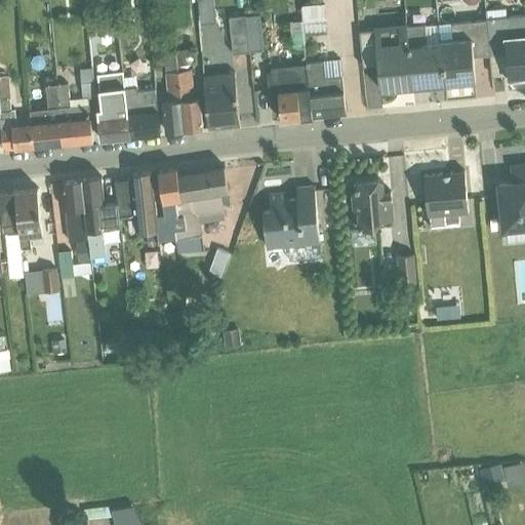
[(214,0),(198,0),(201,26),(217,24),(214,0)]
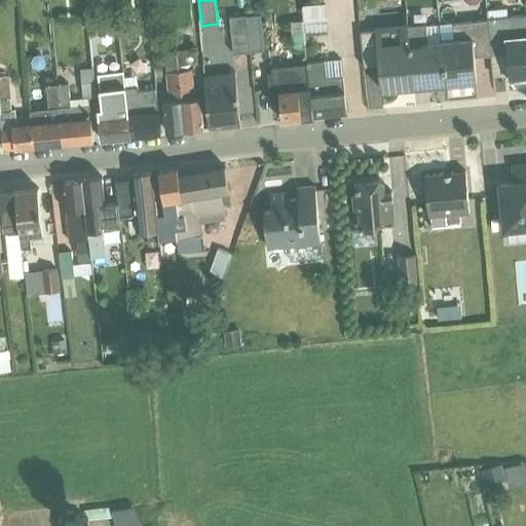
[(304,22),(306,37),(329,34),(326,4),(303,7),(304,22)]
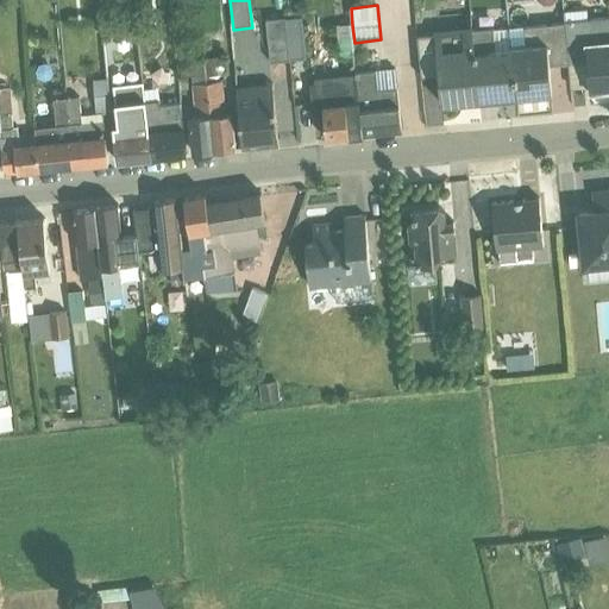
[(566,25),(569,64),(588,63),(590,88),(590,93),(608,90),(608,19),(588,22),(586,11),(565,13),(566,25)]
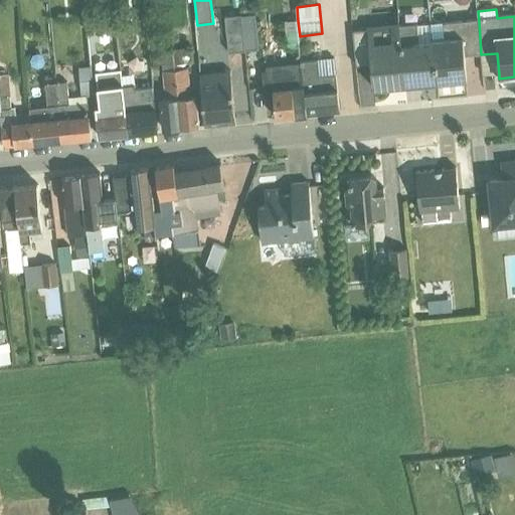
[(241,15),(226,17),(230,52),(245,51),(241,15)]
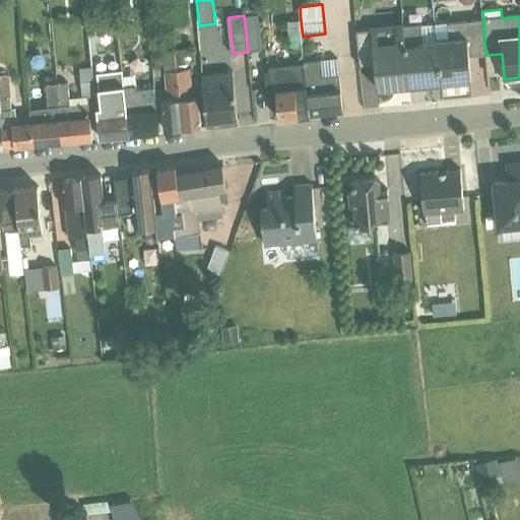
[(303,37),(301,21),(287,23),(290,45),(303,44),(303,37)]
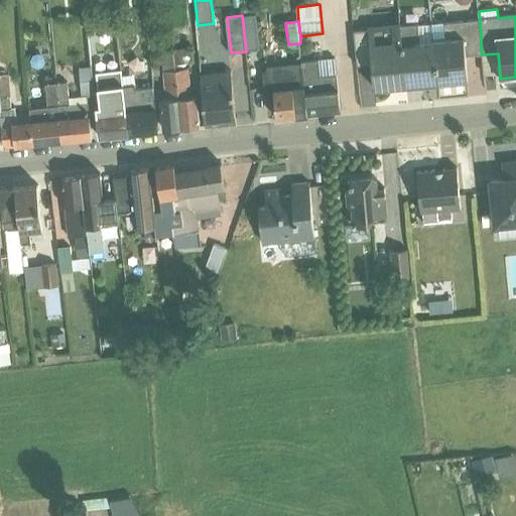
[(432,25),(437,84),(468,81),(466,56),(482,54),(480,21),(432,25)]
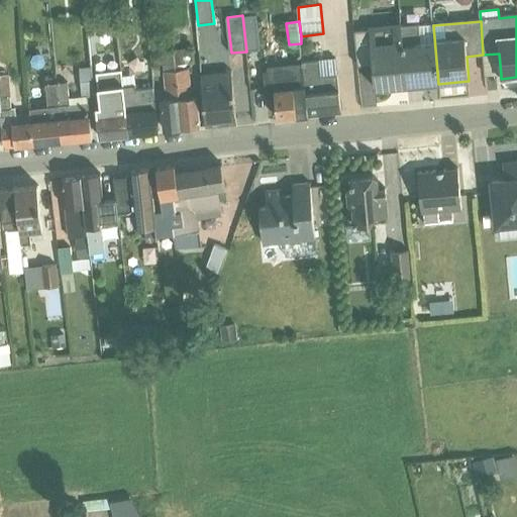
[(407,87),(402,28),(401,24),(370,27),(370,31),(354,32),(357,68),(380,66),(381,77),(375,77),(376,90),(407,87)]
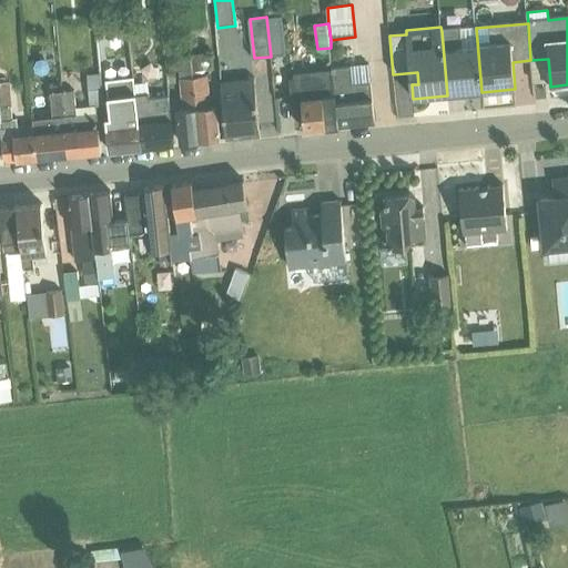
[(442,31),(447,95),(482,92),(476,28),(442,31)]
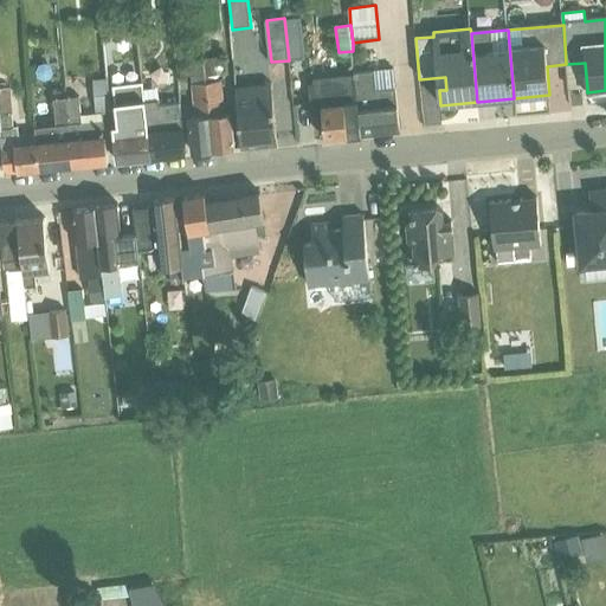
[(205,59),(207,76),(224,75),(221,57),(205,59)]
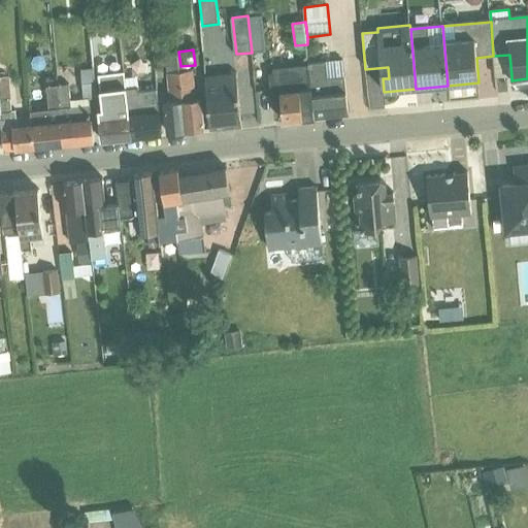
[(180,66),(178,52),(165,53),(170,102),(165,103),(168,133),(187,132),(180,72),(180,66)]
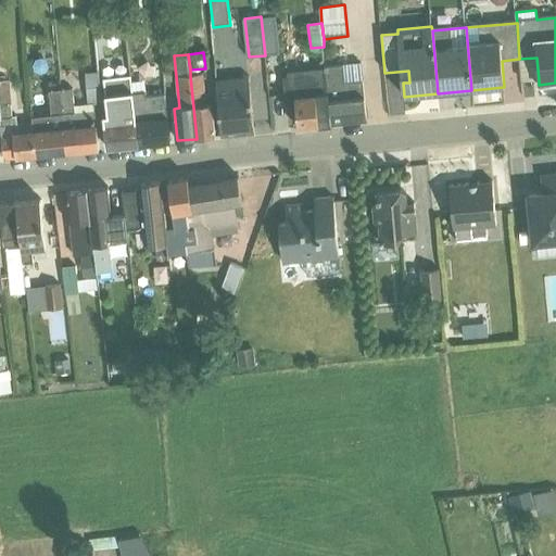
[(536,58),(519,59),(521,81),(539,80),(536,58)]
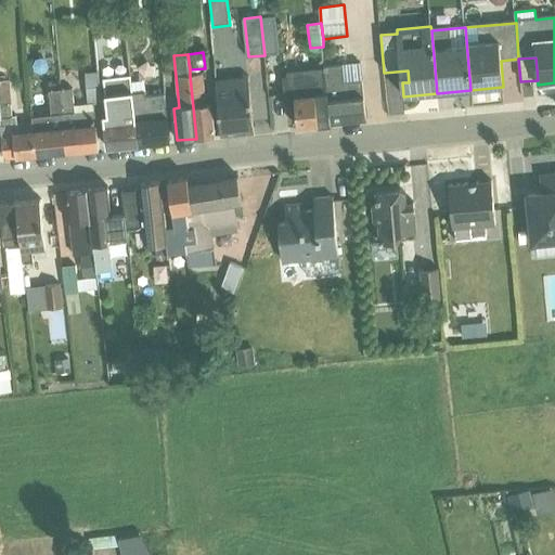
[(325,67),(331,126),(366,121),(366,120),(361,64),(325,67)]
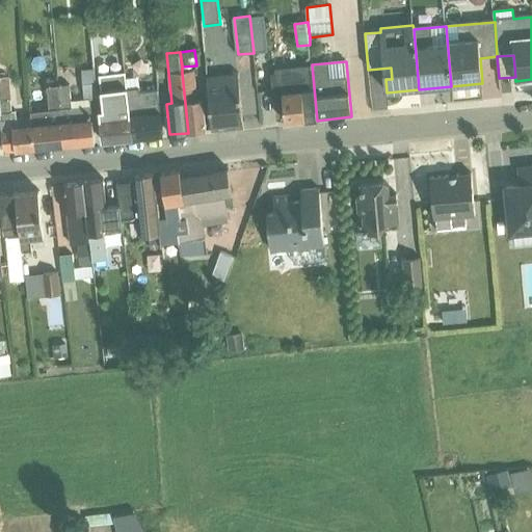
[(164,64),(157,64),(158,78),(165,77),(164,64)]
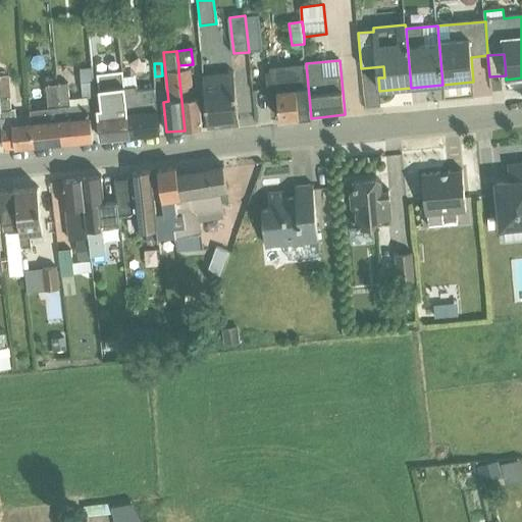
[(311,118),(306,63),(270,68),(271,71),(266,72),(269,93),(274,93),(275,107),(278,106),(280,121),(311,118)]
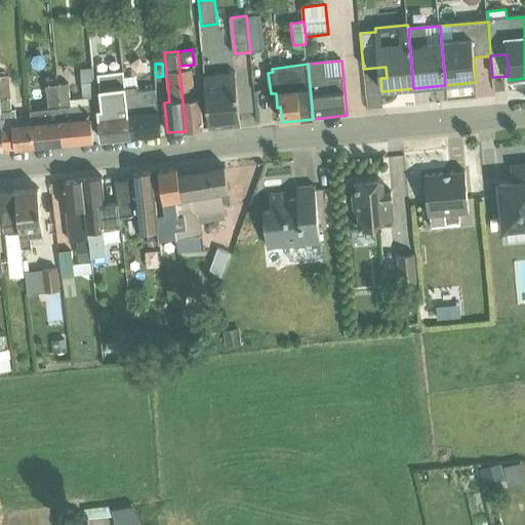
[(57,85),(65,145),(94,140),(89,97),(94,96),(91,69),(81,70),(83,97),(70,99),(69,84),(57,85)]
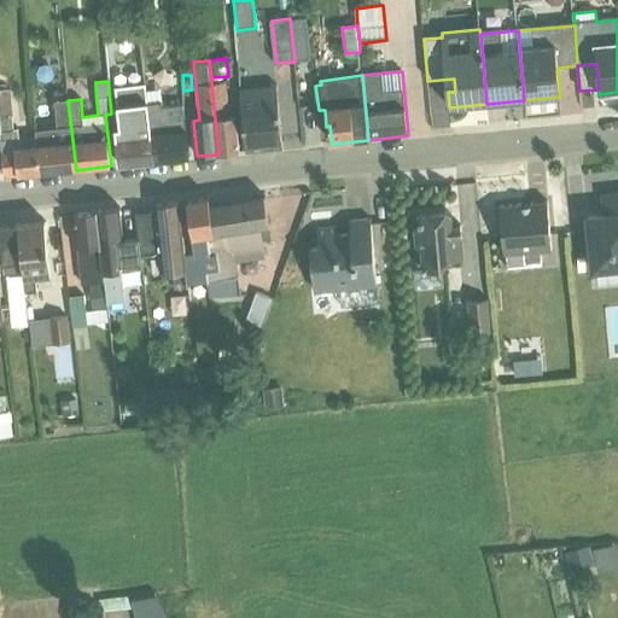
[(211,85),(219,155),(240,152),(237,116),(231,116),(227,82),(211,85)]
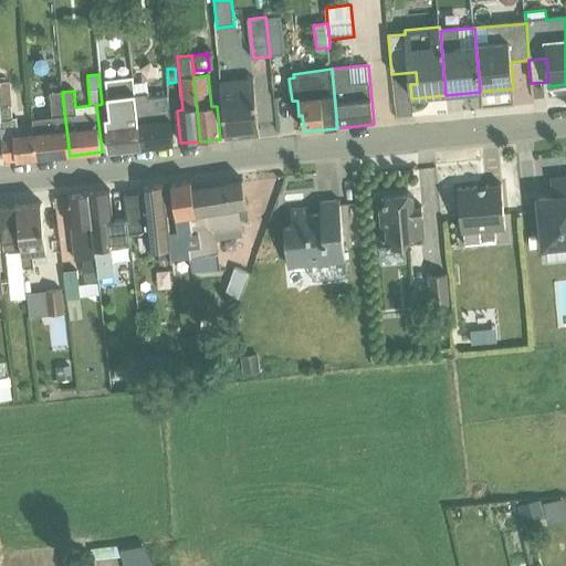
[(139,124),(136,95),(135,79),(107,81),(111,118),(106,118),(109,152),(142,148),(139,124)]
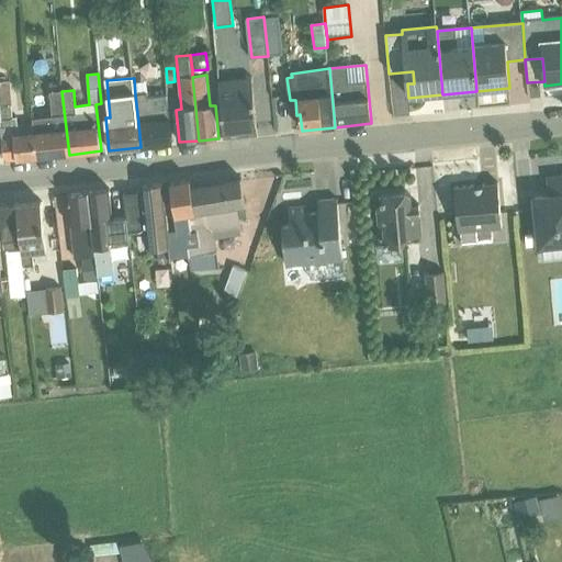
[(251,78),(220,81),(224,138),(258,135),(251,78)]
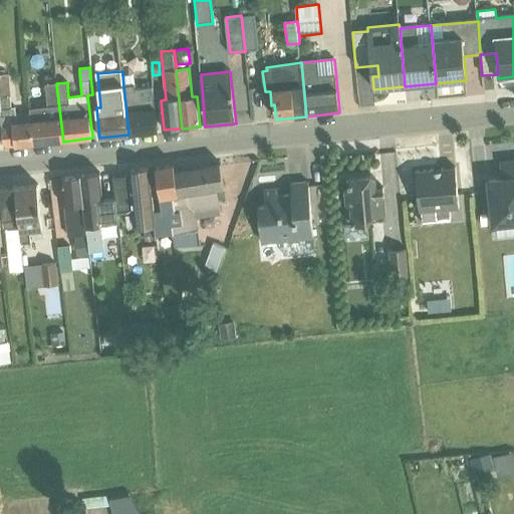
[(0,75),(0,108),(0,112),(4,147),(34,144),(31,113),(17,114),(16,107),(12,107),(8,74),(0,75)]
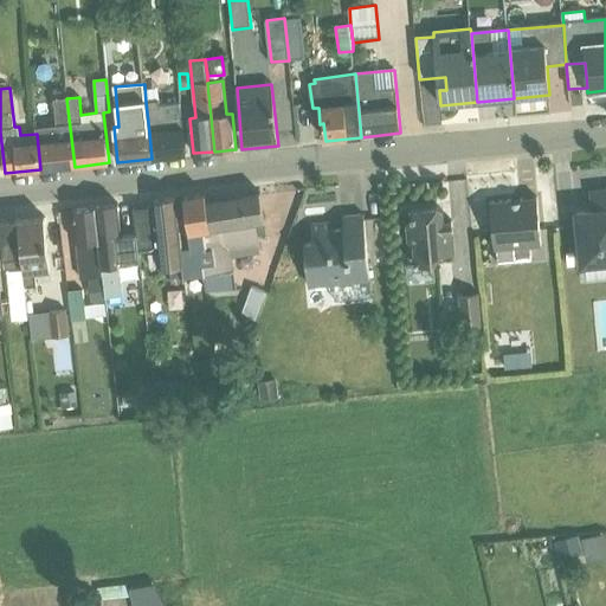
[(37,134),(40,169),(75,167),(66,98),(53,100),(56,127),(37,129),(37,134)]
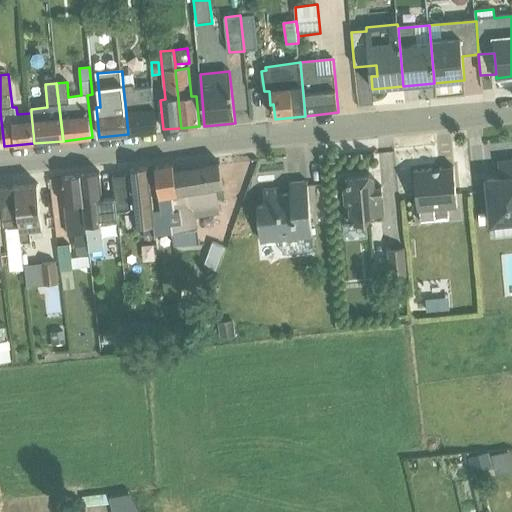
[(123,86),(126,112),(155,109),(153,87),(135,89),(135,85),(123,86)]
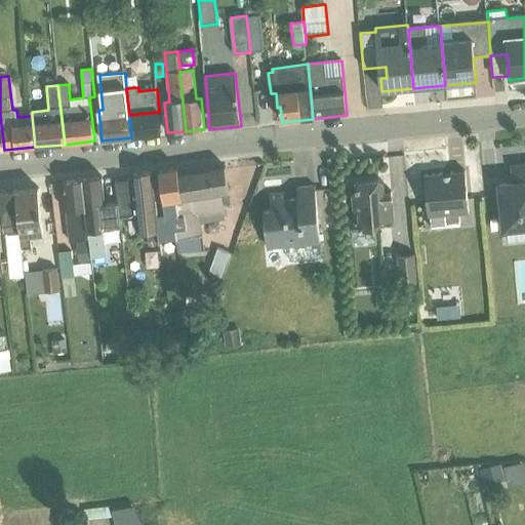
[(129,115),(131,137),(162,134),(159,112),(129,115)]
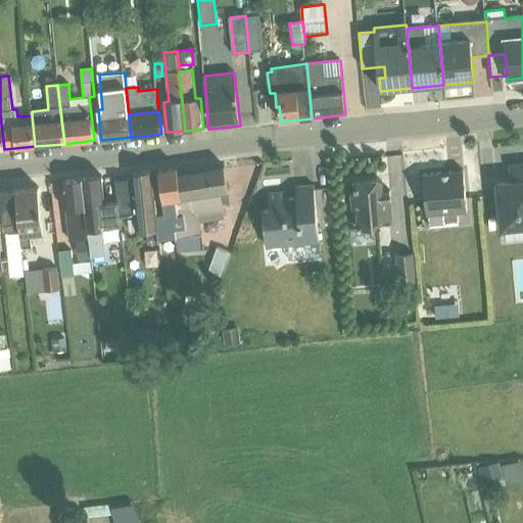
[(513,183),(497,185),(504,244),(522,242),(522,165),(512,167),(513,183)]
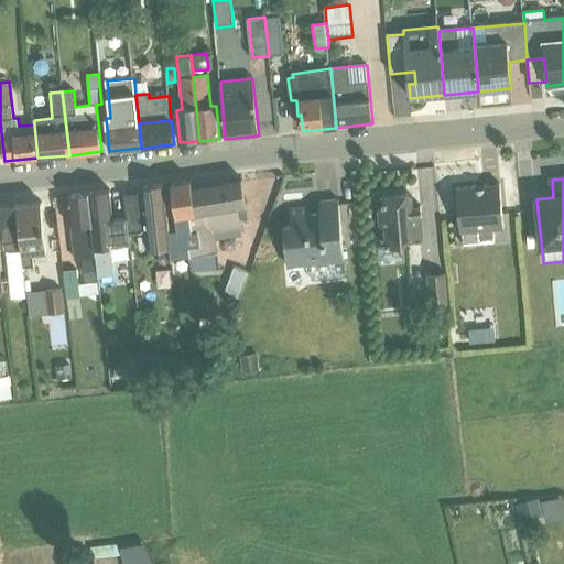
[(187,248),(190,259),(193,271),(220,269),(216,240),(242,236),(238,208),(247,207),(242,180),(192,188),(196,215),(190,216),(192,232),(199,232),(202,247),(187,248)]
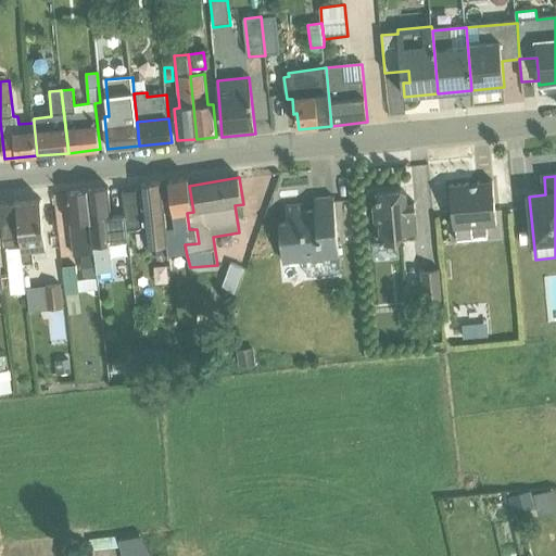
[(166,229),(168,244),(169,256),(187,255),(185,244),(199,243),(197,229),(189,229),(187,213),(193,212),(189,186),(188,179),(168,181),(176,228),(166,229)]
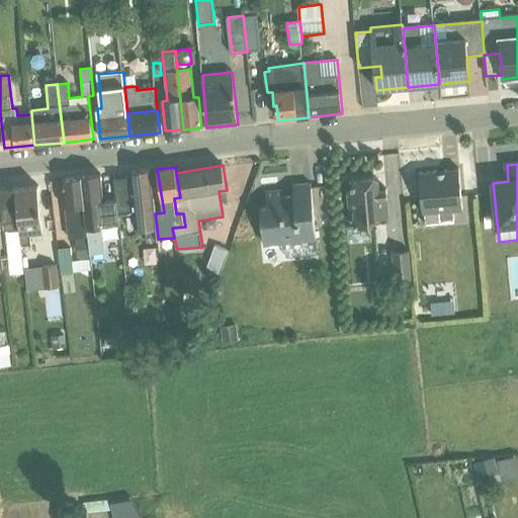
[(116,199),(118,213),(136,212),(138,230),(157,228),(155,213),(150,170),(132,172),(133,181),(128,182),(128,177),(115,179),(115,178),(114,178),(116,199)]
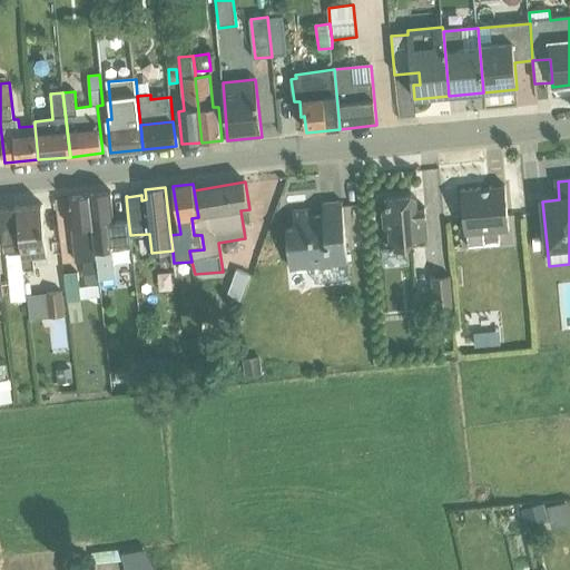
[(468,236),(500,233),(509,233),(505,187),(490,188),(490,190),(481,192),(481,189),(461,192),(464,236),(468,236)]
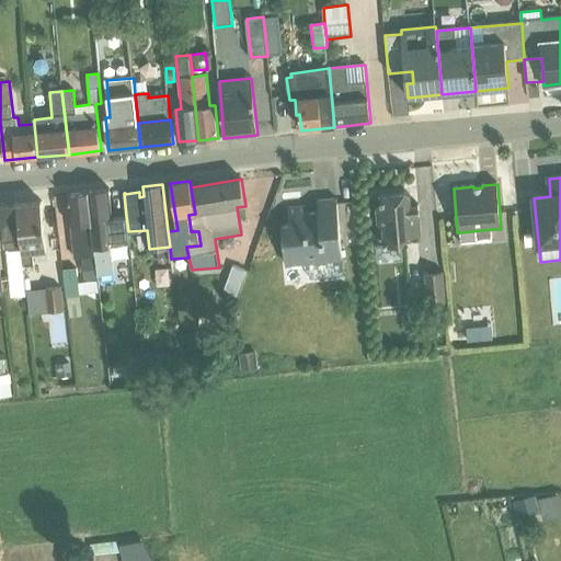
[(89,192),(96,255),(100,276),(113,274),(110,245),(129,243),(129,239),(128,231),(126,216),(112,217),(110,190),(89,192)]
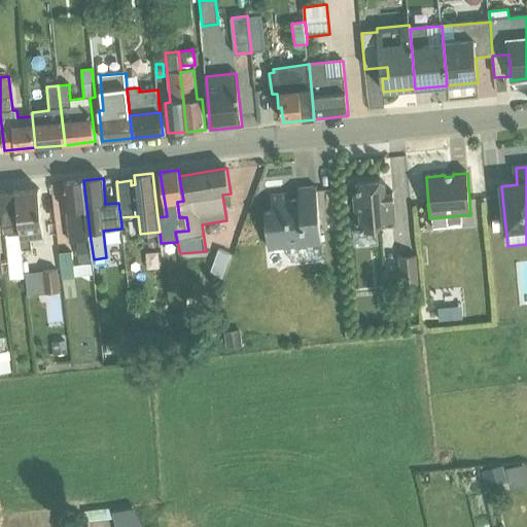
[(91,240),(83,180),(64,182),(70,243),(91,240)]
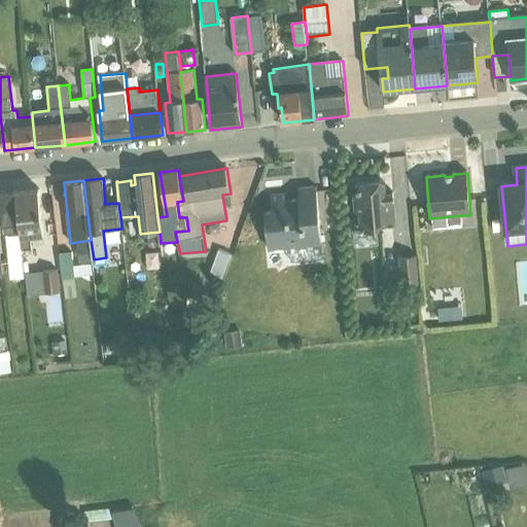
[(358,192),(354,197),(354,211),(358,214),(360,231),(379,230),(384,222),(395,221),(393,194),(386,194),(385,184),(381,180),(357,182),(358,192)]
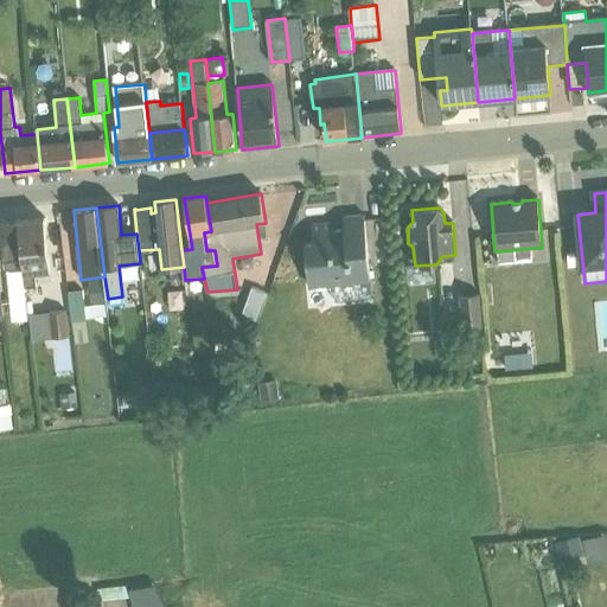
[(313,243),(305,244),(310,288),(371,282),(364,216),(343,218),(345,231),(333,232),(332,224),(312,225),(313,243)]
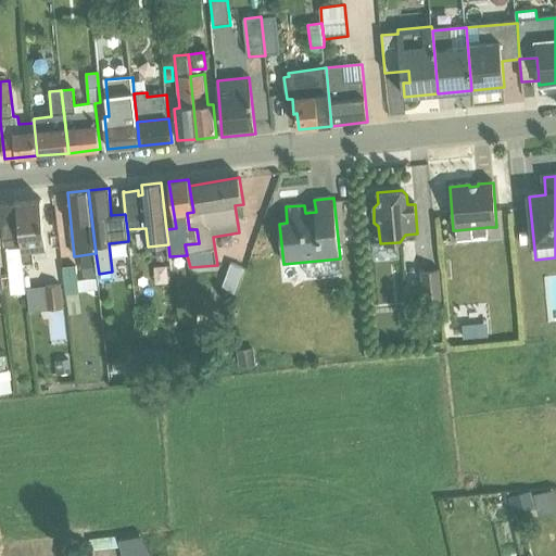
[(17,203),(24,263),(34,262),(33,250),(46,248),(41,200),(17,203)]
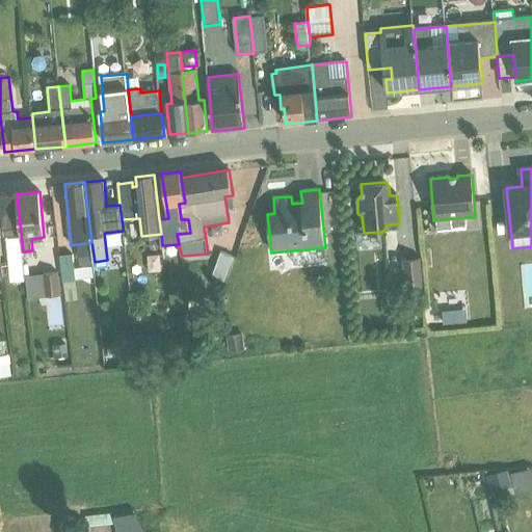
[(23,251),(17,194),(16,192),(0,193),(0,237),(2,237),(8,237),(12,282),(26,280),(25,275),(23,251)]
